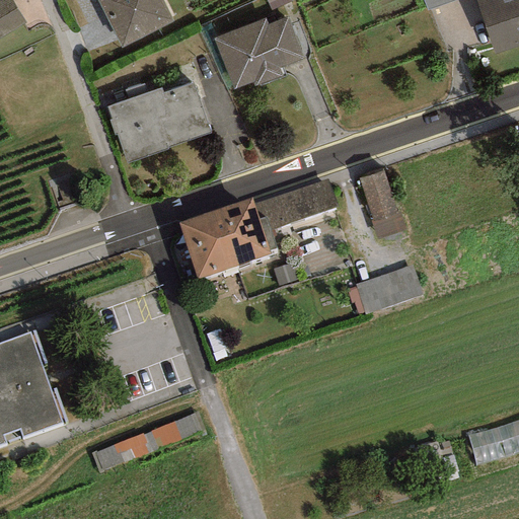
[(10,0),(0,0),(0,38),(24,25),(10,0)]
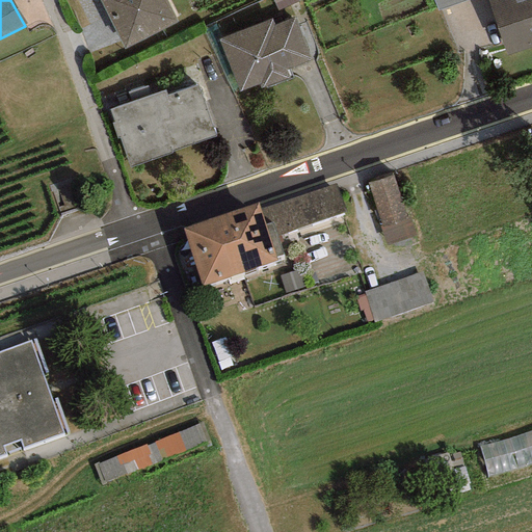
[(99,0),(124,50),(179,23),(166,0),(99,0)]
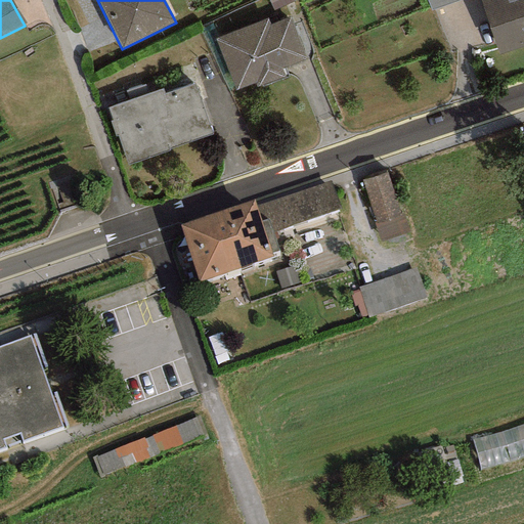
[(293,0),(268,0),(274,11),(295,1),(293,0)]
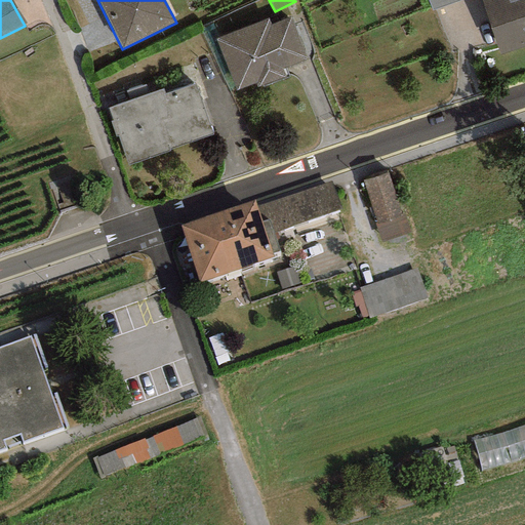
[(460,0),(427,0),(432,11),(461,0),(460,0)]
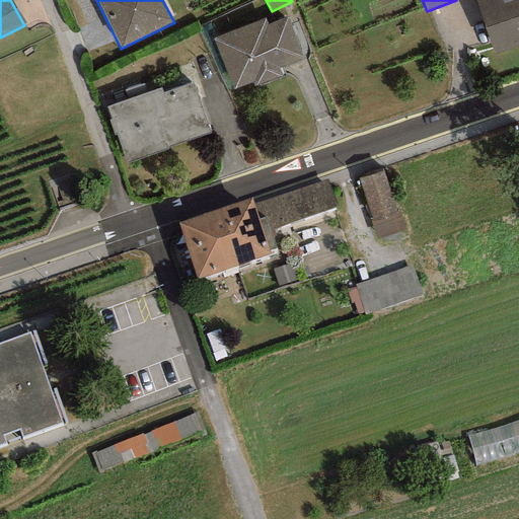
[(518,0),(476,0),(495,55),(518,46),(518,0)]
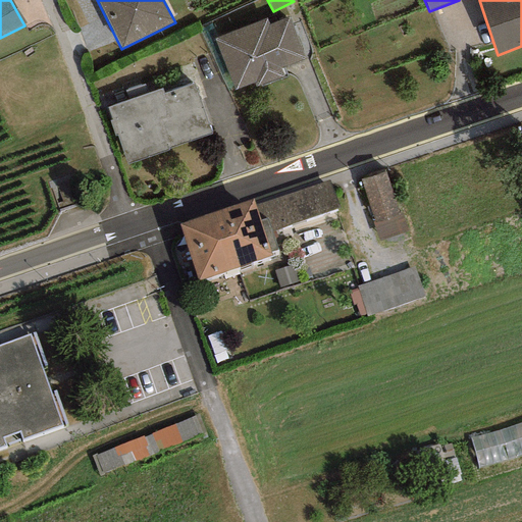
[(266,18),(214,38),(233,91),(254,83),(256,87),(280,77),(277,70),(305,59),(289,17),(269,24),(266,18)]
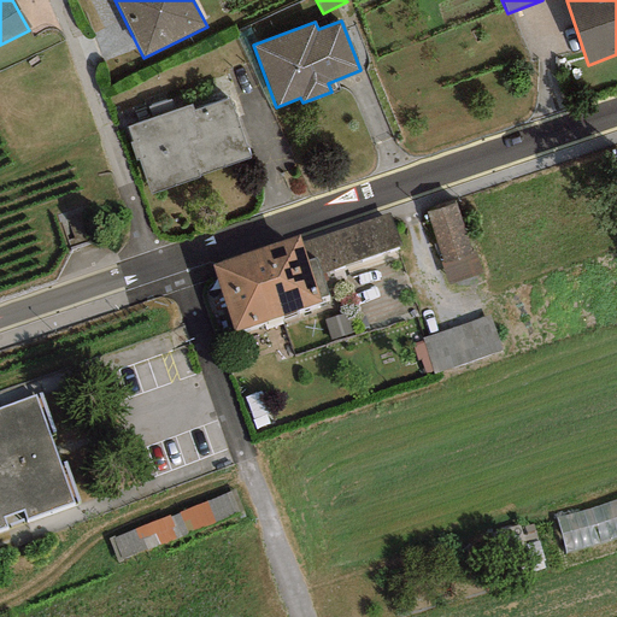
[(191,105),(127,128),(150,194),(250,158),(228,99),(193,111),(191,105)]
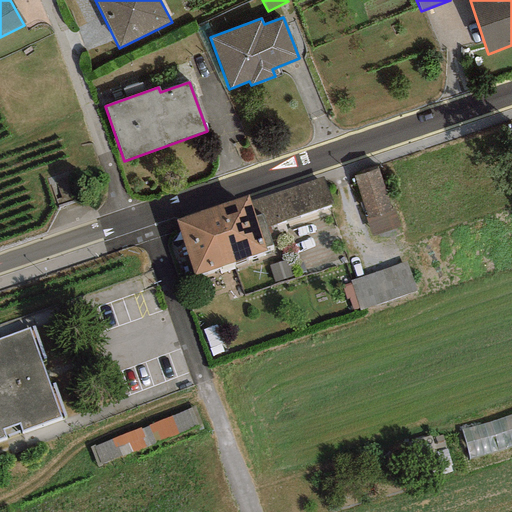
[(379,167),(352,176),(373,238),(400,228),(379,167)]
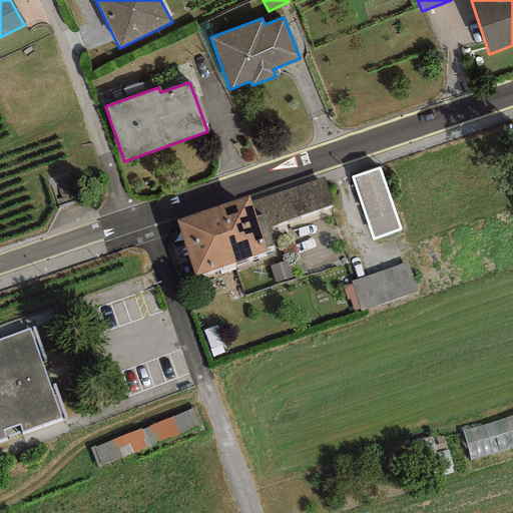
[(323,177),(250,202),(255,217),(263,214),(267,227),(333,205),(323,177)]
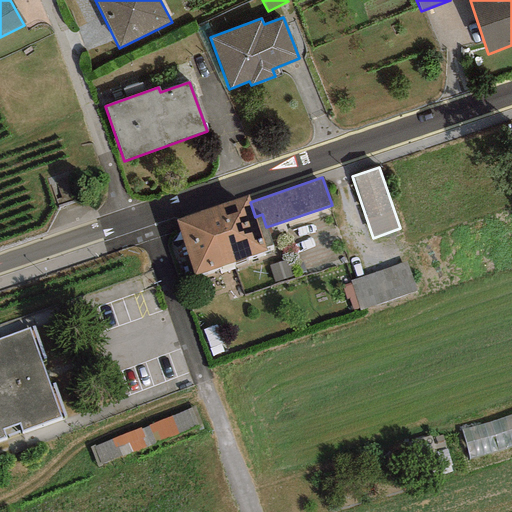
[(248,195),(210,208),(230,263),(266,251),(265,246),(271,244),(266,227),(262,214),(255,217),(250,202),(248,195)]
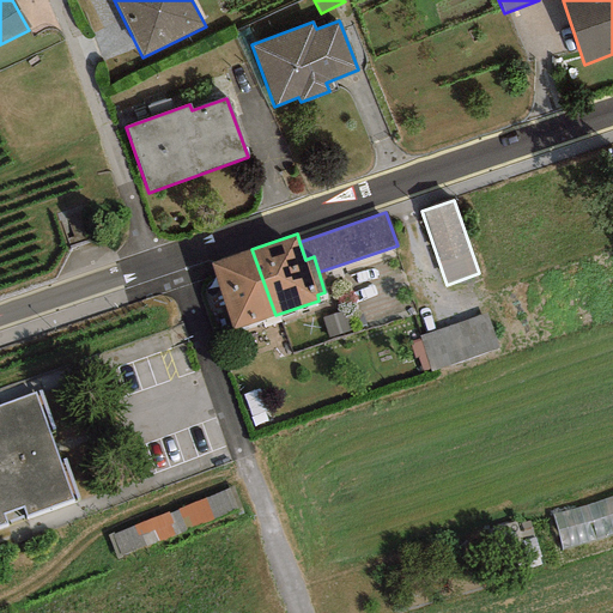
[(275,315),(252,249),(211,263),(234,329),(275,315)]
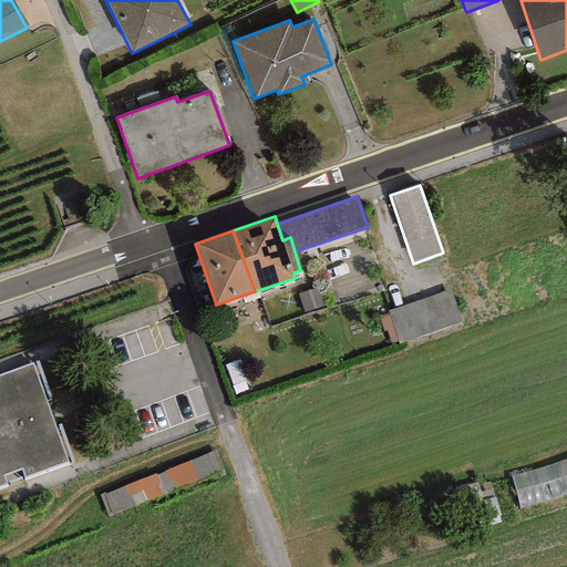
[(450,289),(387,310),(399,344),(461,323),(450,289)]
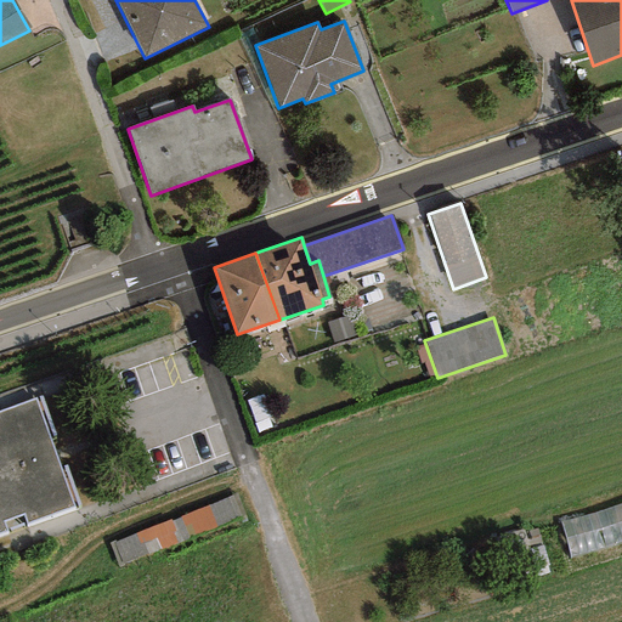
[(35,400),(0,412),(0,537),(75,510),(35,400)]
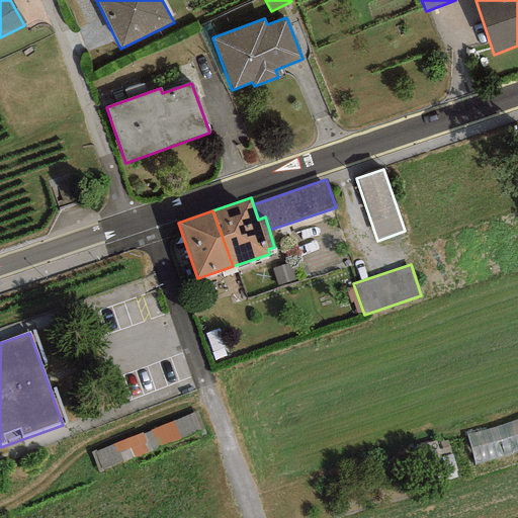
[(95,450),(90,452),(98,472),(102,470),(102,469),(200,430),(201,434),(204,434),(195,413),(142,434),(142,433),(96,451),(95,450)]
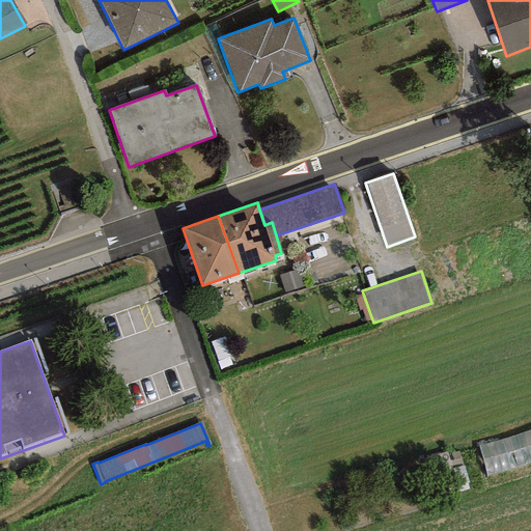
[(530,427),(480,444),(490,473),(530,460),(530,427)]
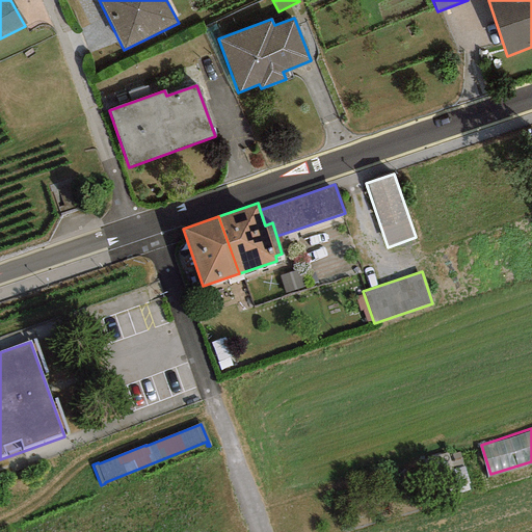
All buildings are outlined.
